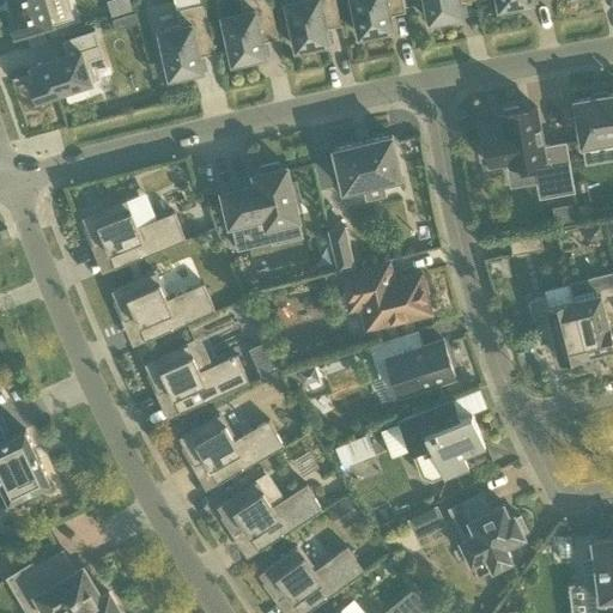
[(11,0),(14,12),(10,13),(17,36),(53,24),(46,0),(11,0)]
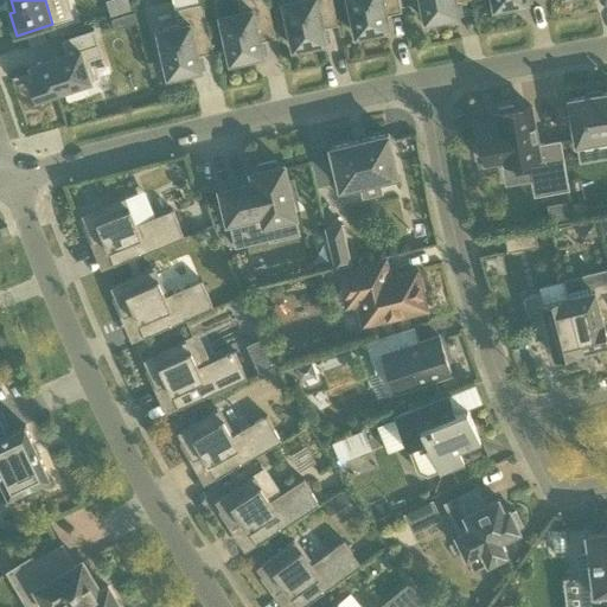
[(238,0),(242,12),(221,17),(231,63),(235,63),(235,65),(254,61),(253,58),(264,56),(262,42),(278,38),(268,0),(238,0)]
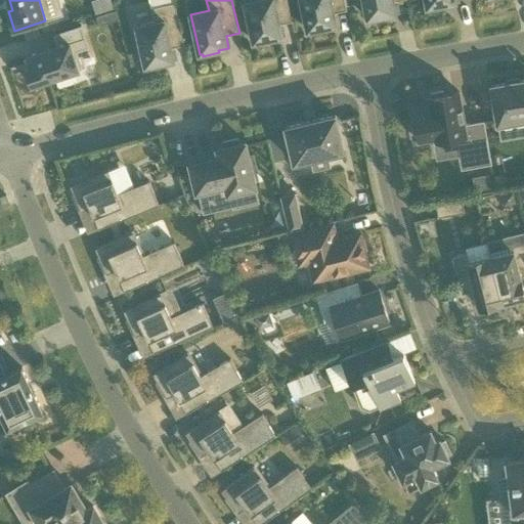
[(258,0),(246,3),(254,43),(257,42),(257,44),(272,41),(272,39),(282,37),(280,25),(293,22),(288,0),(258,0)]
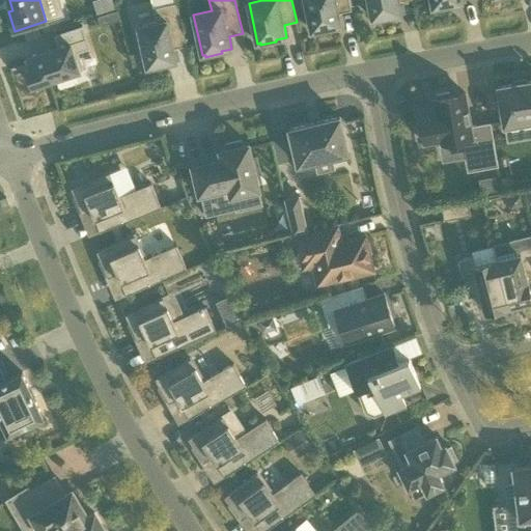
[(305,0),(312,32),(315,31),(315,33),(331,30),(331,28),(341,26),(339,14),(352,11),(350,0),(305,0)]
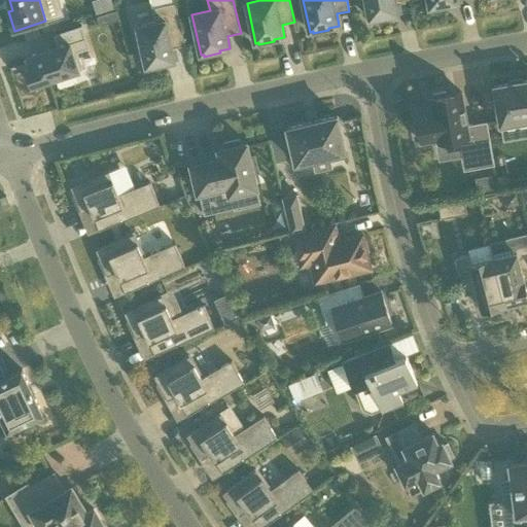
[(365,0),(370,20),(373,19),(374,21),(389,18),(388,15),(398,13),(396,2),(405,0),(365,0)]
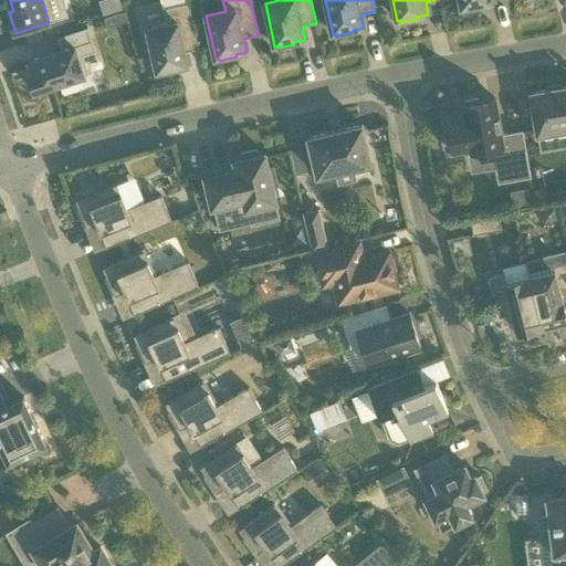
[(460,0),(462,9),(465,8),(465,10),(482,8),(482,6),(493,3),(492,0),(460,0)]
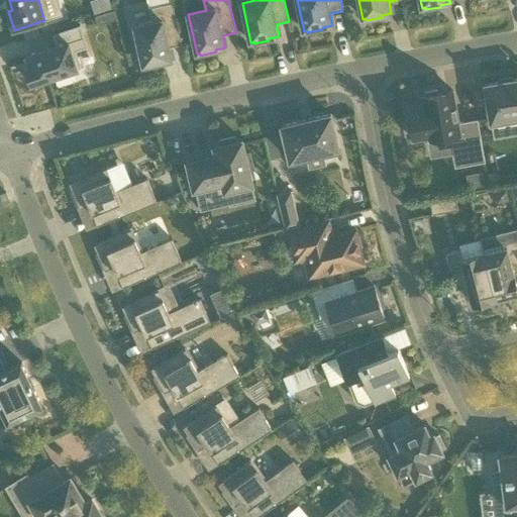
[(152,22),(135,26),(143,66),(146,66),(147,68),(163,64),(162,62),(172,60),(170,47),(183,44),(174,3),(149,9),(152,22)]
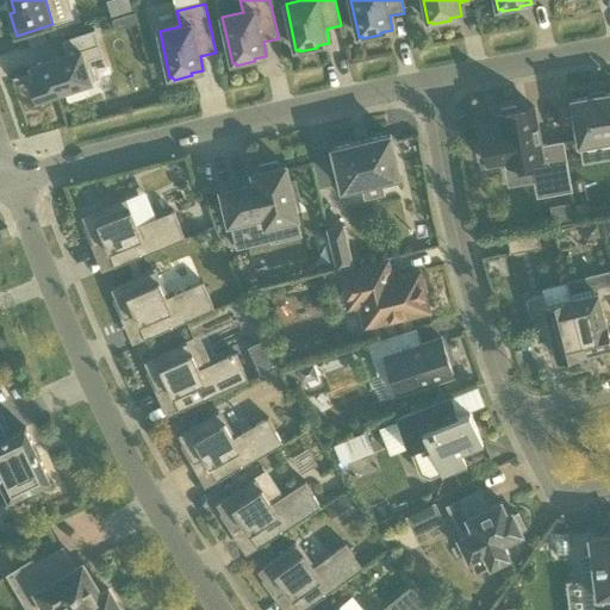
[(68,54),(32,67),(36,79),(32,81),(38,100),(97,81),(89,61),(104,56),(94,30),(63,41),(68,54)]
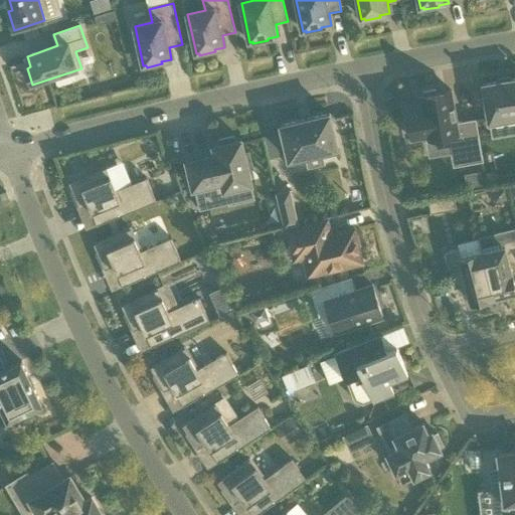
[(485,84),(483,84),(483,87),(489,122),(489,124),(491,123),(514,118),(514,79),(511,80),(511,79),(499,81),(499,82),(485,84)]
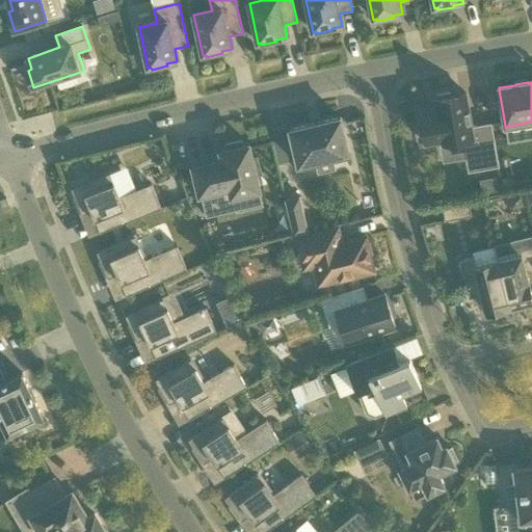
[(422,123),(418,124),(421,137),(425,136),(426,145),(443,142),(444,144),(463,141),(473,139),(479,170),(500,167),(493,124),(473,127),(467,95),(460,96),(461,98),(455,99),(454,97),(452,97),(451,92),(437,96),(439,100),(435,100),(437,111),(421,114),(421,115),(422,123)]
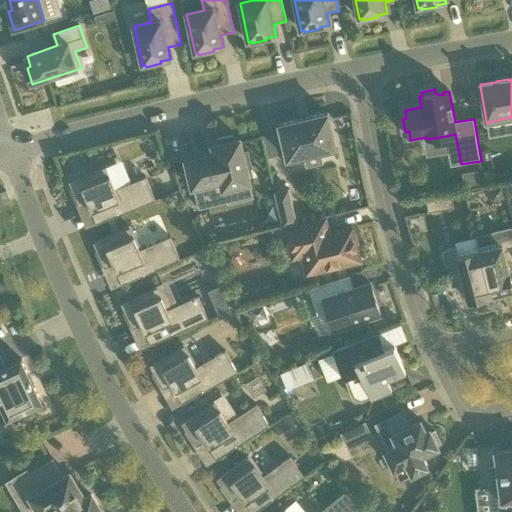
[(328,114),(279,125),(288,160),(337,149),(328,114)]
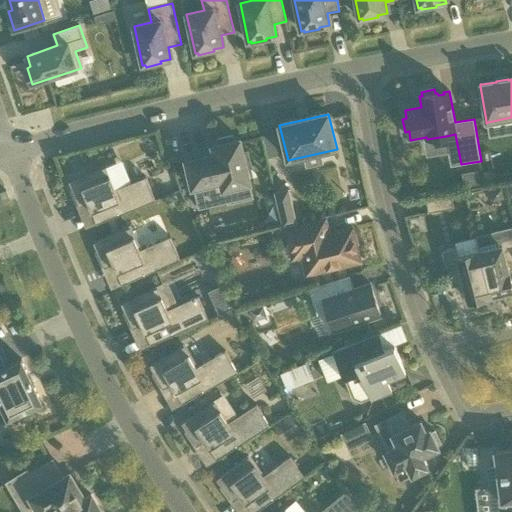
[(207,156),(186,161),(193,188),(194,188),(199,210),(228,203),(225,189),(251,183),(247,169),(252,168),(248,152),(244,153),(240,139),(234,141),(233,136),(218,140),(219,144),(213,146),(215,154),(216,157),(208,159),(207,156)]
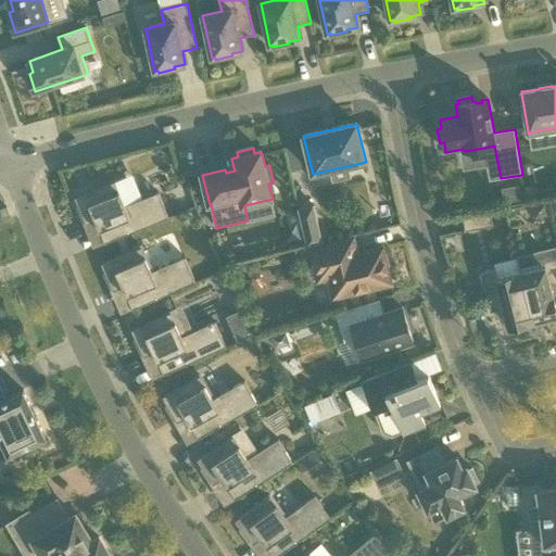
[(80,197),(75,198),(87,225),(96,222),(105,244),(169,218),(159,193),(126,206),(115,181),(93,191),(91,187),(78,191),(80,197)]
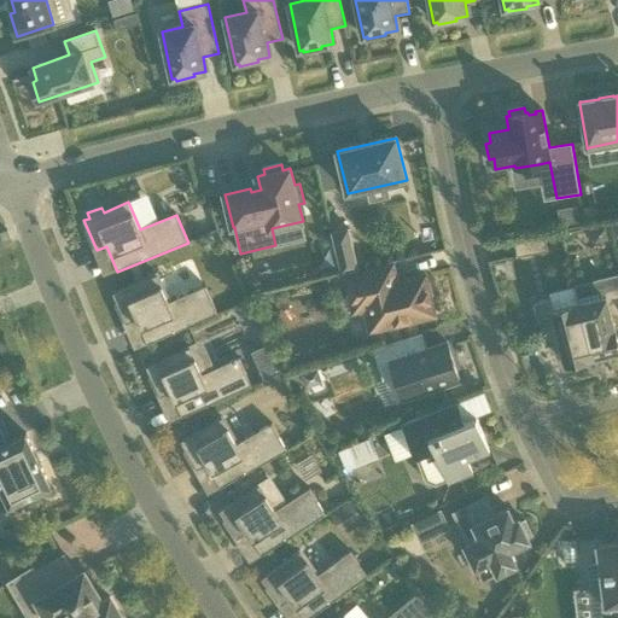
[(578,207),(558,210),(561,226),(581,222),(578,207)]
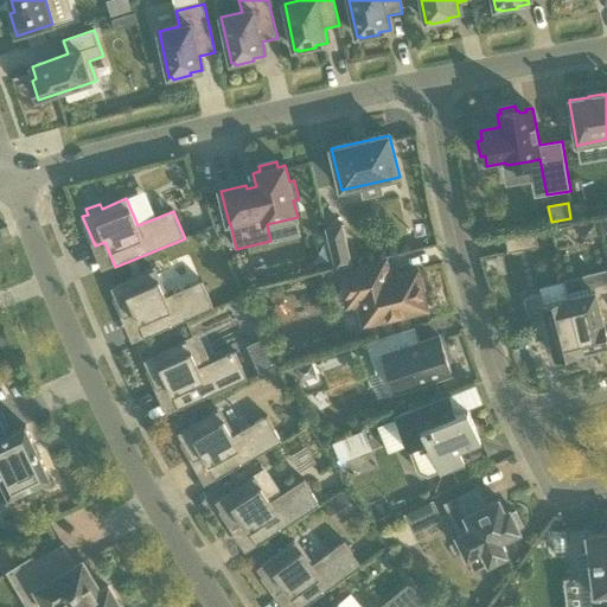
[(596,221),(580,224),(583,240),(599,237),(596,221)]
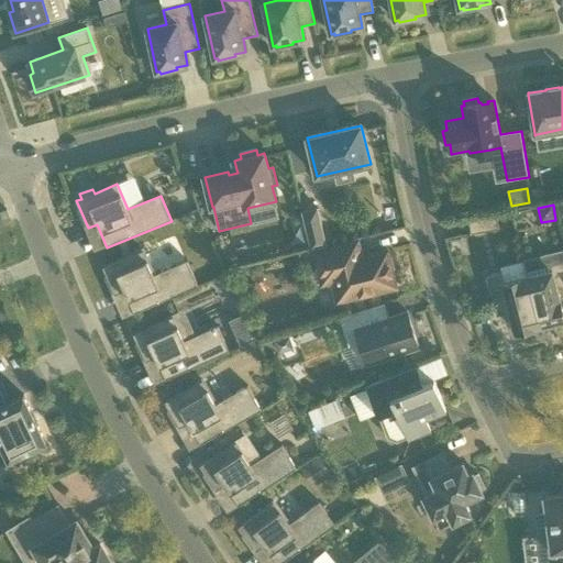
[(318,208),(301,211),(311,250),(327,246),(318,208)]
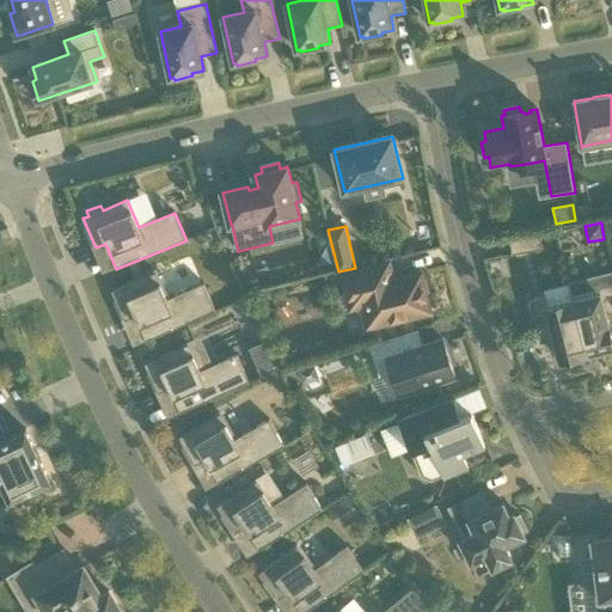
[(347,292),(342,295),(344,305),(350,307),(350,310),(371,305),(375,326),(432,313),(428,295),(429,293),(426,280),(423,277),(422,273),(393,280),(390,262),(342,274),(347,292)]
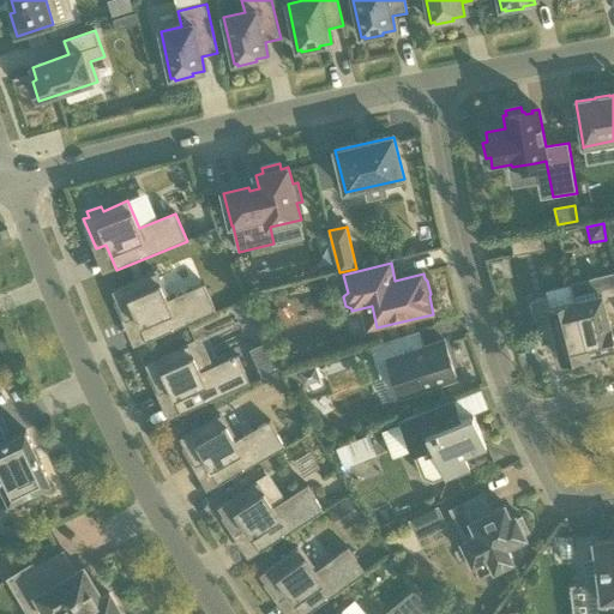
[(157,274),(113,293),(126,321),(136,318),(146,343),(217,312),(205,284),(168,300),(157,274)]
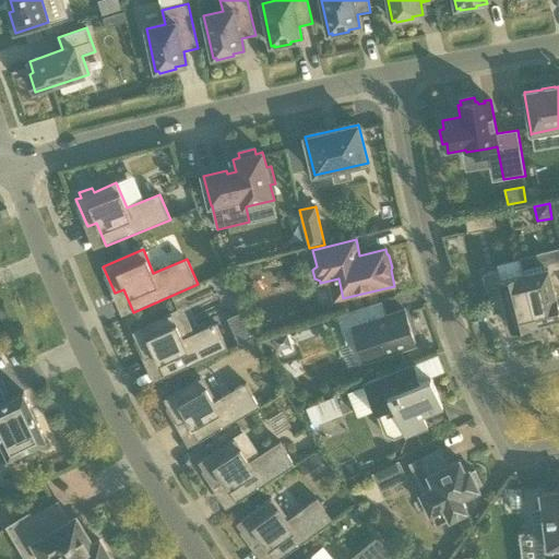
[(548,269),(524,274),(536,324),(558,318),(558,308),(555,290),(558,289),(558,260),(547,263),(548,269)]
